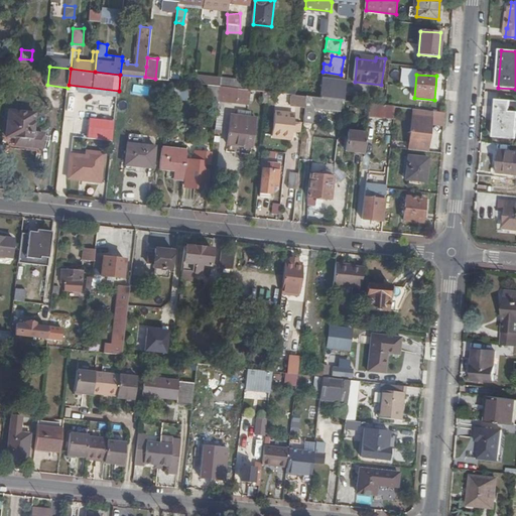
[(240,88),(246,89),(247,81),(222,78),(221,86),(240,88)]
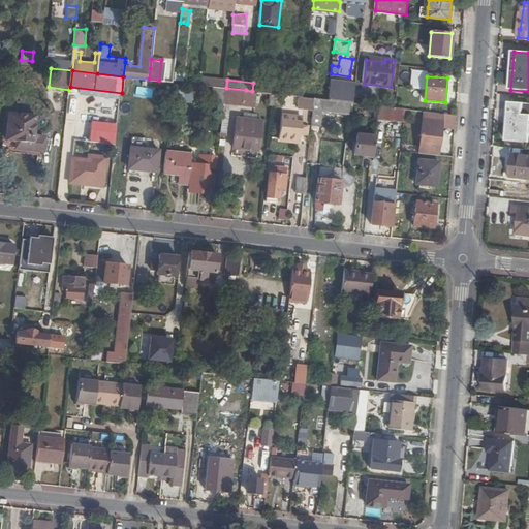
[(353,102),(356,83),(331,80),(329,99),(351,101),(353,102)]
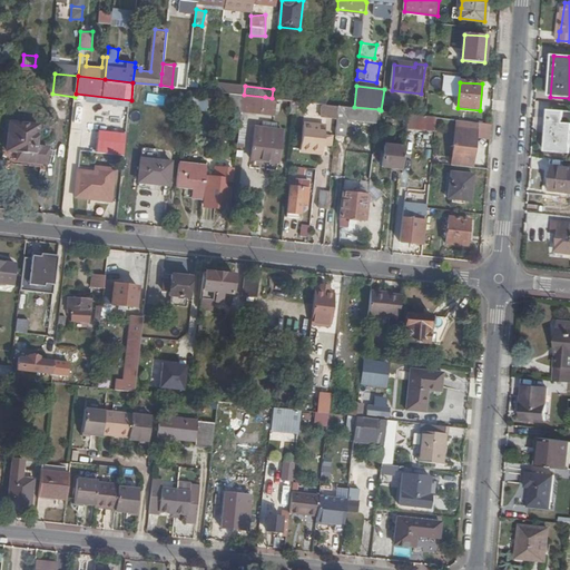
[(298,101),(301,90),(273,87),(273,89),(272,98),(277,99),(292,100),(298,101)]
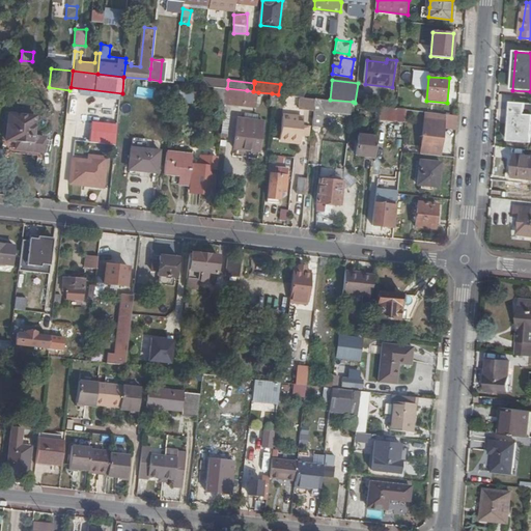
[(301,96),(304,96),(306,84),(280,81),(280,84),(278,94),(301,96)]
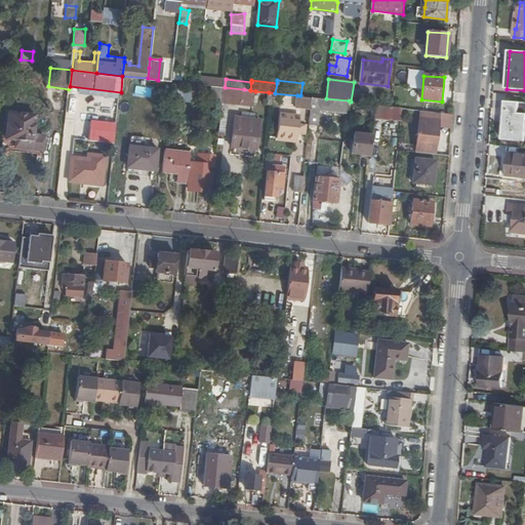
[(210,98),(224,101),(225,87),(211,86),(210,98)]
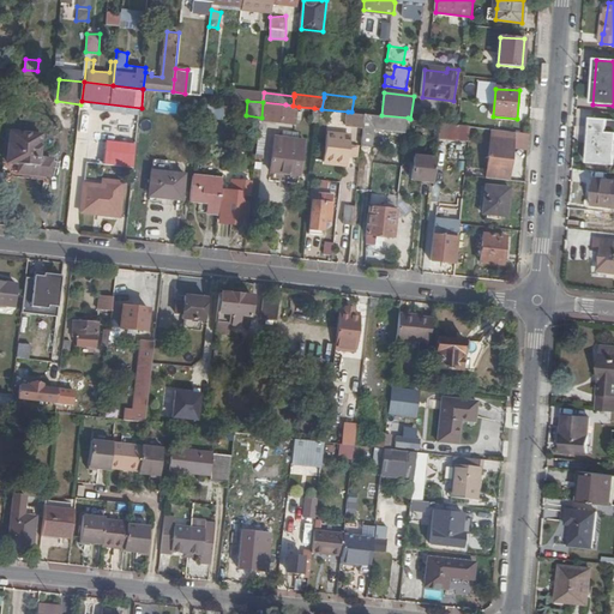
[(284,115),(286,104),(263,102),(262,118),(286,121),(287,116),(284,115)]
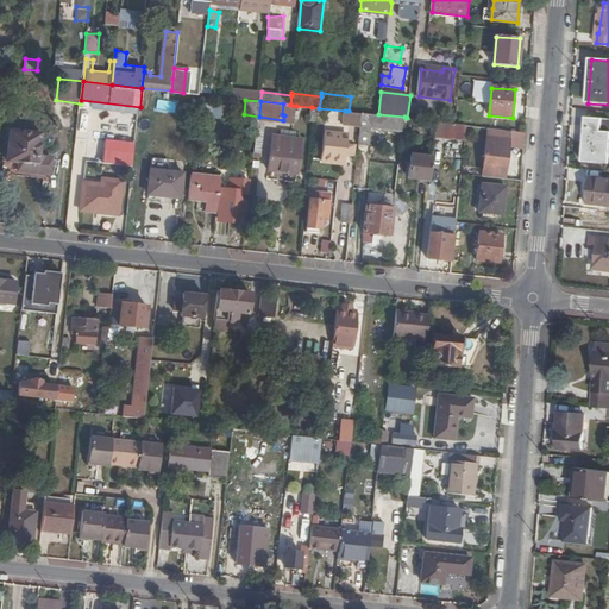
[(207,102),(206,113),(221,115),(221,105),(207,102)]
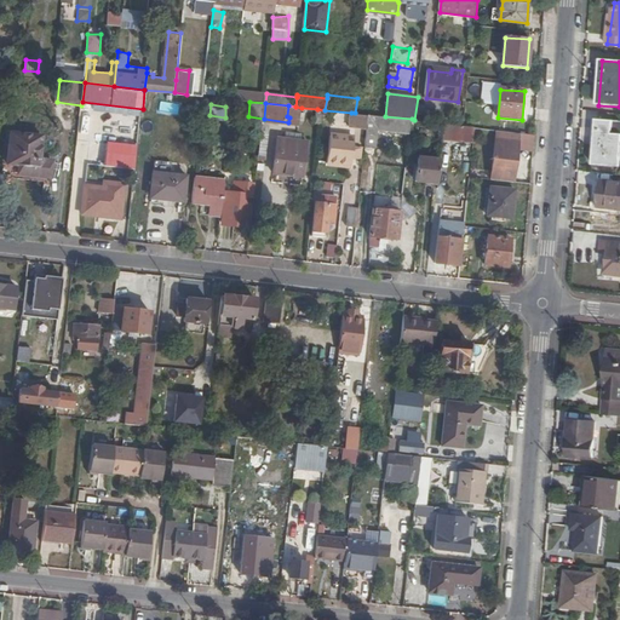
[(290,118),(288,122),(300,124),(302,108),(296,107),(288,105),(287,116),(290,118)]
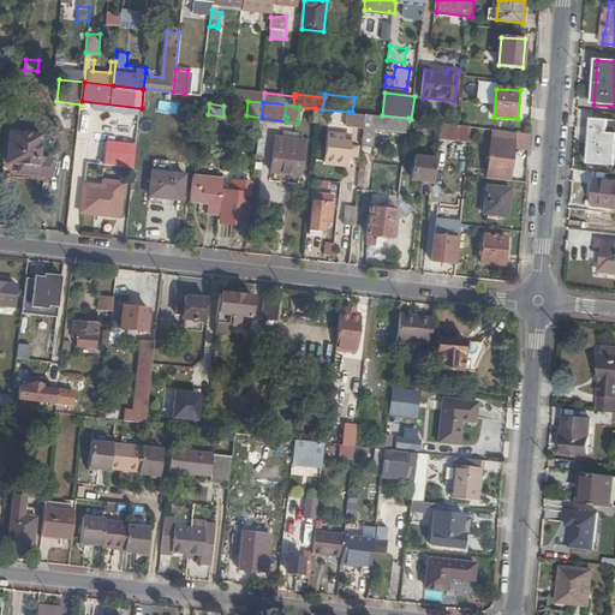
[(365,125),(368,113),(352,112),(348,112),(347,124),(365,125)]
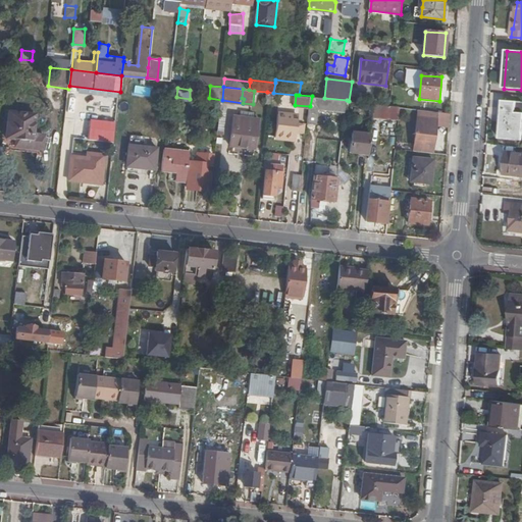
[(345,111),(347,100),(324,98),(312,96),(310,106),(309,122),(317,123),(319,108),(345,111)]
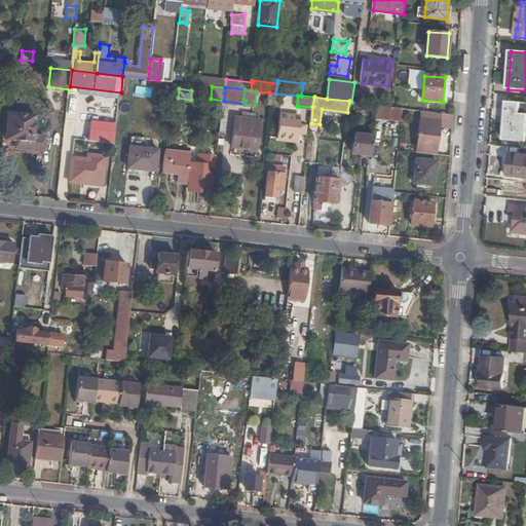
[(525,103),(508,102),(503,140),(525,141),(525,103)]
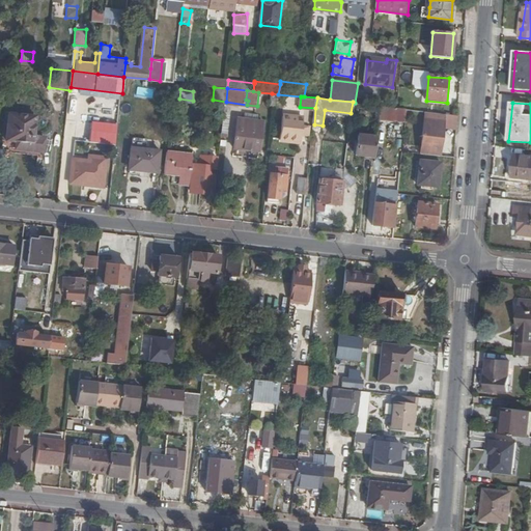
[(406,120),(408,109),(407,108),(401,107),(397,107),(381,105),(380,118),(406,120)]
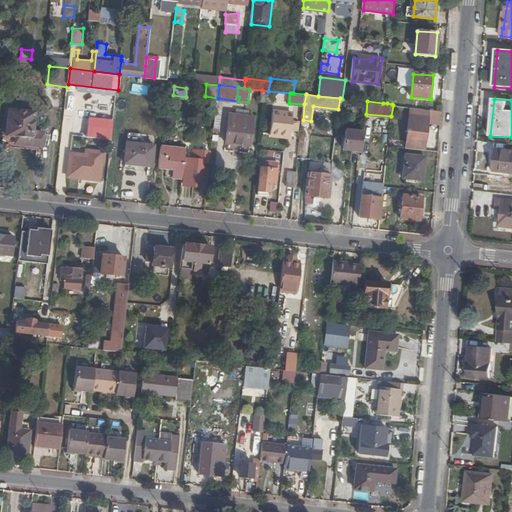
[(407,147),(425,149),(429,108),(410,106),(407,147)]
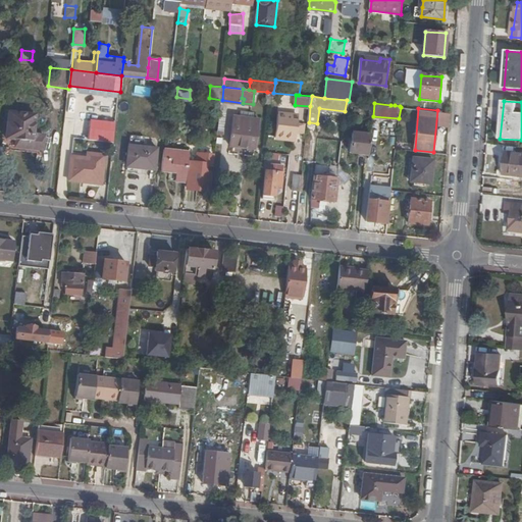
[(257,147),(260,116),(255,116),(255,110),(246,109),(245,115),(236,114),(232,144),(257,147)]
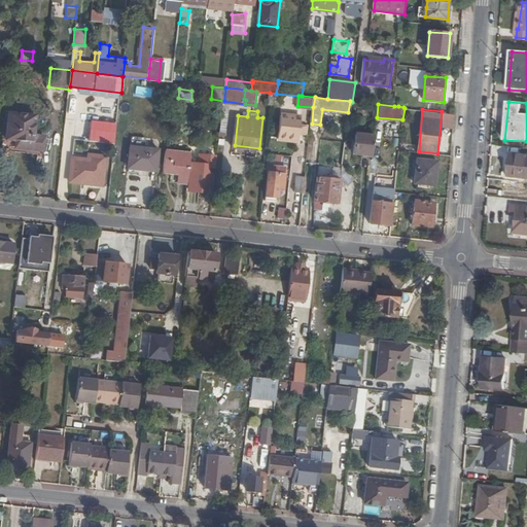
[(37,149),(39,134),(34,133),(36,114),(10,111),(7,139),(18,140),(18,146),(37,149)]
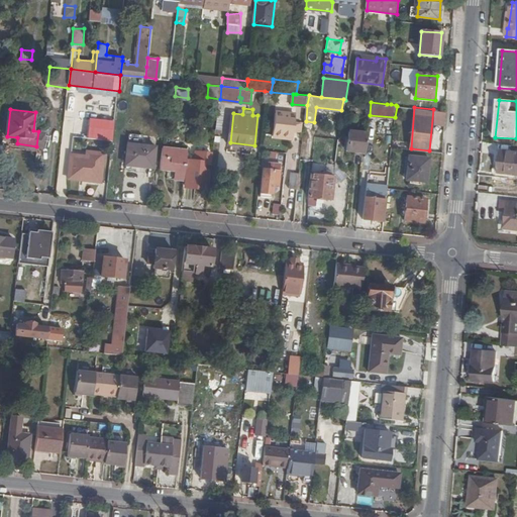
[(294,136),(296,113),(276,112),(274,134),(294,136)]
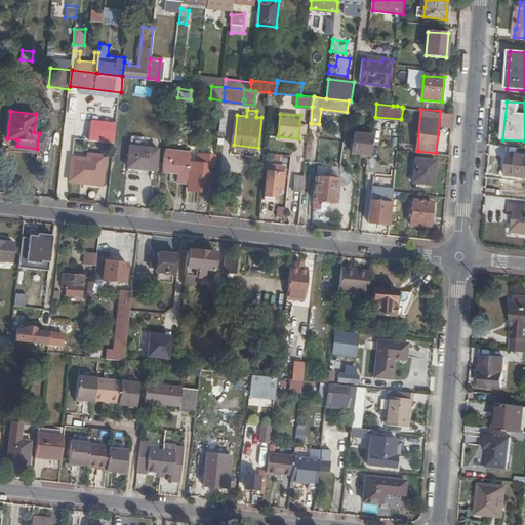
[(115,142),(115,121),(89,120),(88,140),(115,142)]
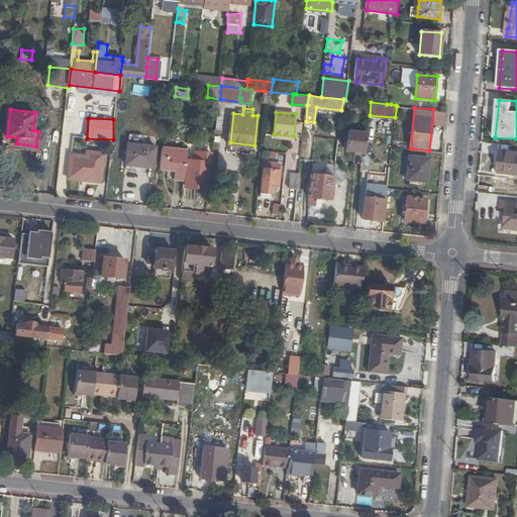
[(366,151),(368,132),(349,130),(347,149),(366,151)]
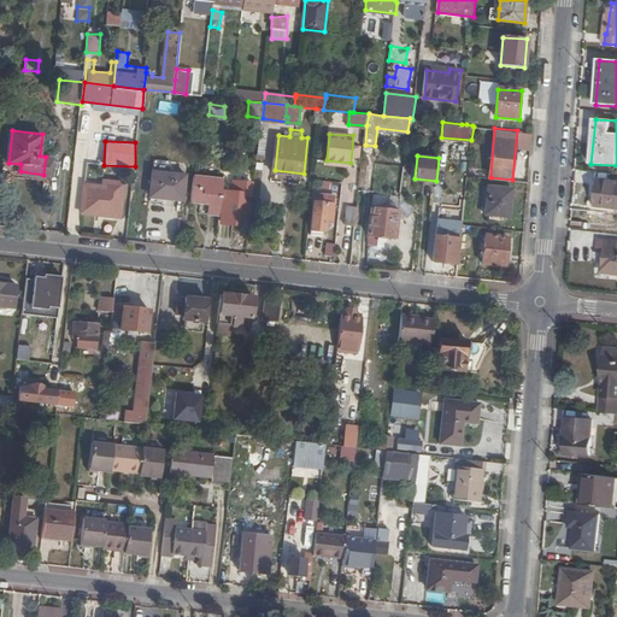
[(43,180),(43,175),(21,171),(21,164),(9,163),(4,163),(3,175),(43,180)]
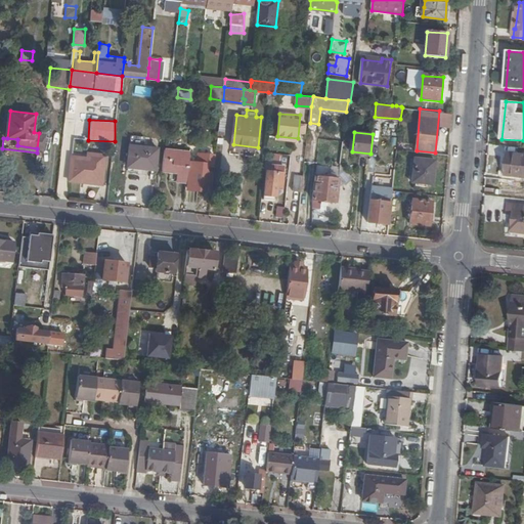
[(130,144),(128,162),(137,163),(136,167),(157,170),(159,147),(130,144)]
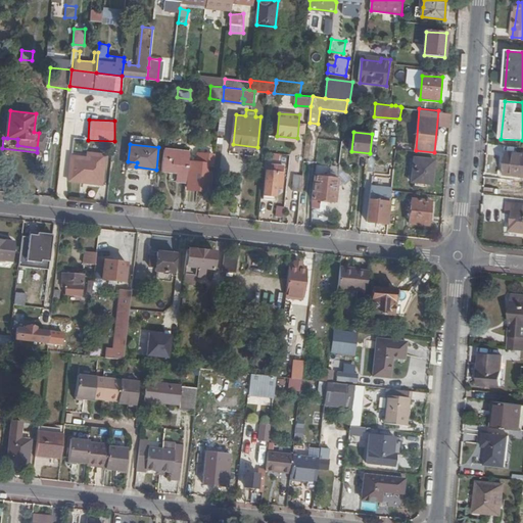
[(189,161),(190,151),(165,148),(162,170),(178,172),(177,180),(187,182),(189,161)]
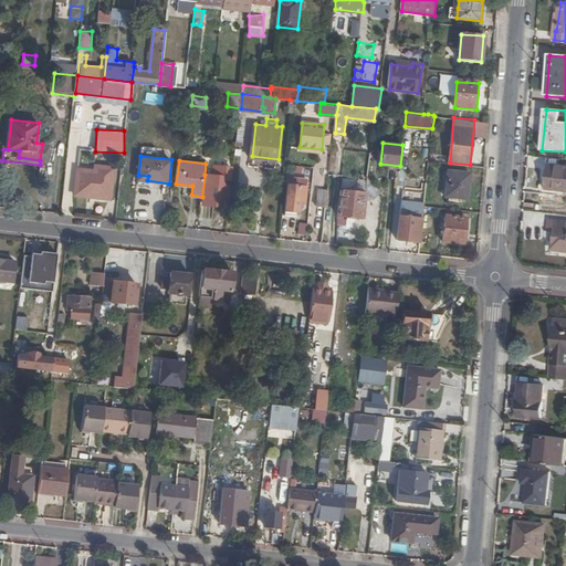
[(111,198),(114,167),(95,165),(94,170),(79,169),(75,194),(111,198)]
